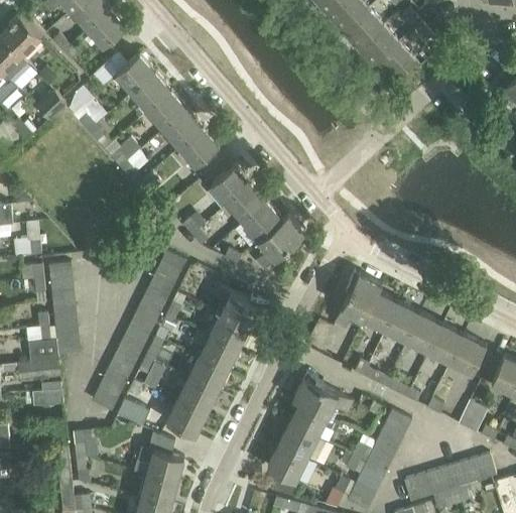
[(44,0),(43,1),(51,11),(63,0),(71,8),(66,12),(67,13),(71,9),(72,10),(84,0),(44,0)]
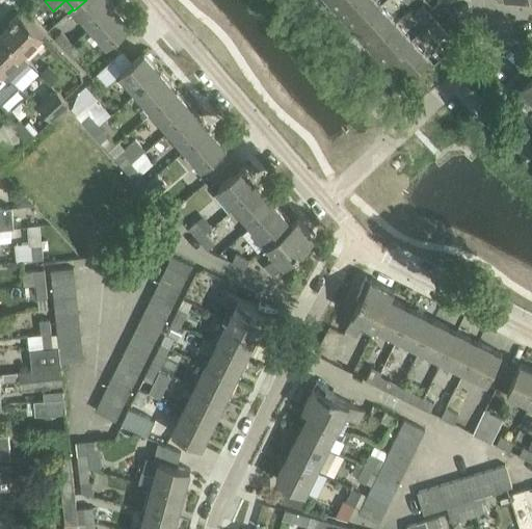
[(107,0),(86,0),(74,10),(90,29),(90,30),(115,8),(114,7),(107,0)]
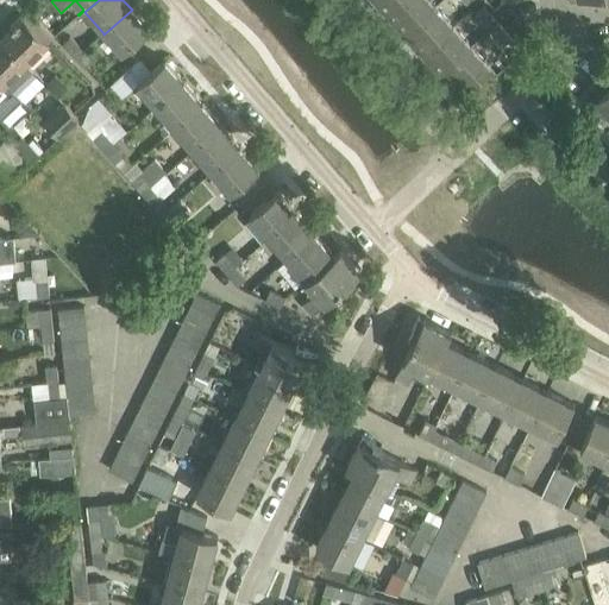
[(371,0),(385,16),(402,0),(371,0)]
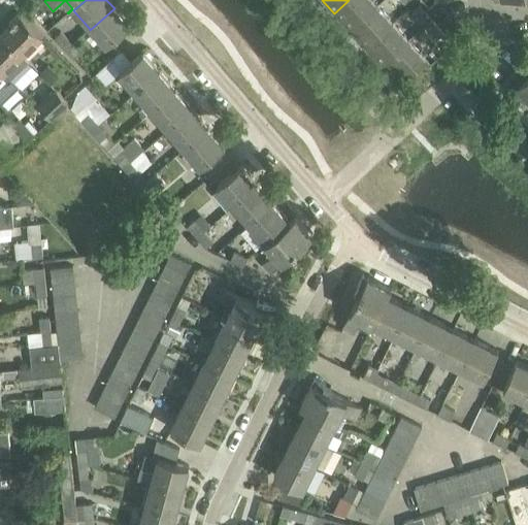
[(351,31),(377,7),(370,0),(349,0),(334,13),(351,31)]
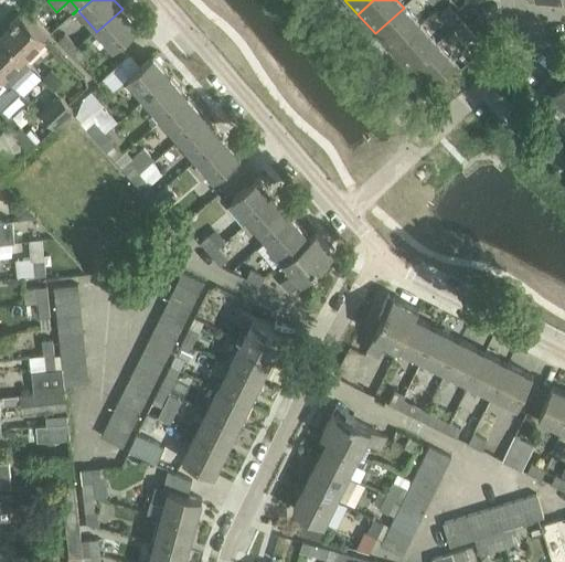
[(420,27),(404,8),(375,33),(392,52),(420,27)]
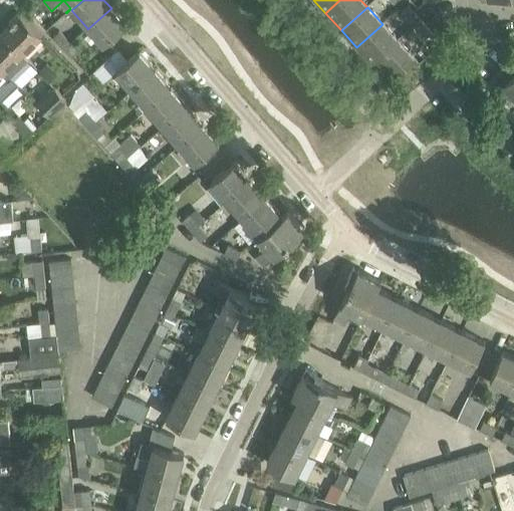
[(111,8),(87,29),(91,33),(103,47),(125,27),(126,26),(111,8)]
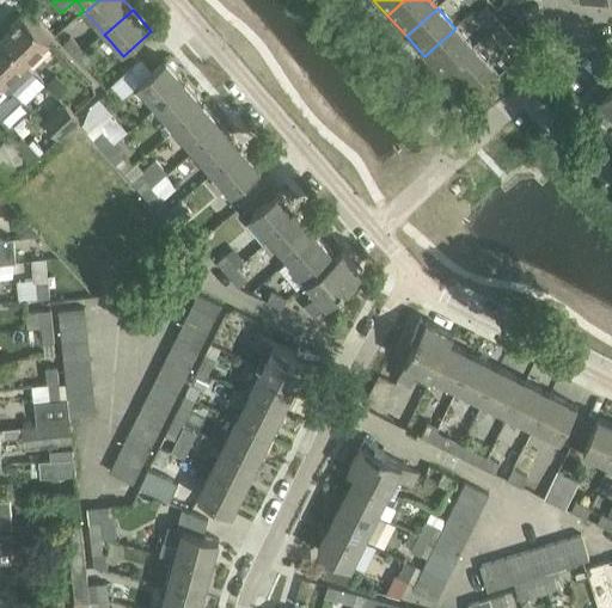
[(490,34),(500,26),(485,11),(477,18),(490,34)]
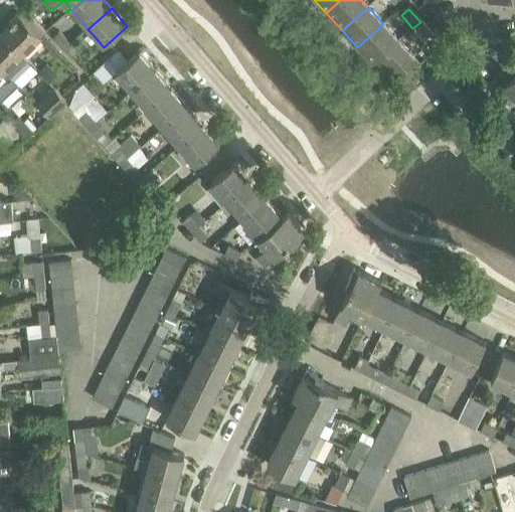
[(17,19),(16,18),(8,25),(9,26),(2,33),(23,55),(41,37),(20,16),(17,19)]
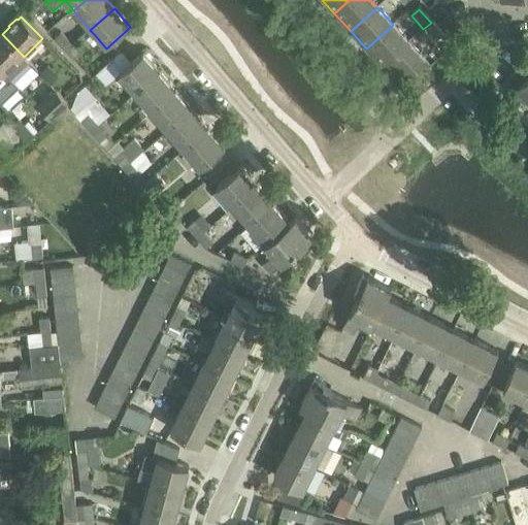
[(431,23),(423,29),(435,42),(442,36),(431,23)]
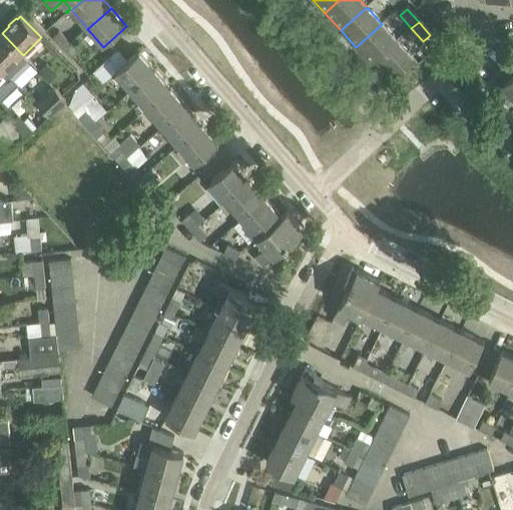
[(356,47),(372,64),(398,41),(382,24),(356,47)]
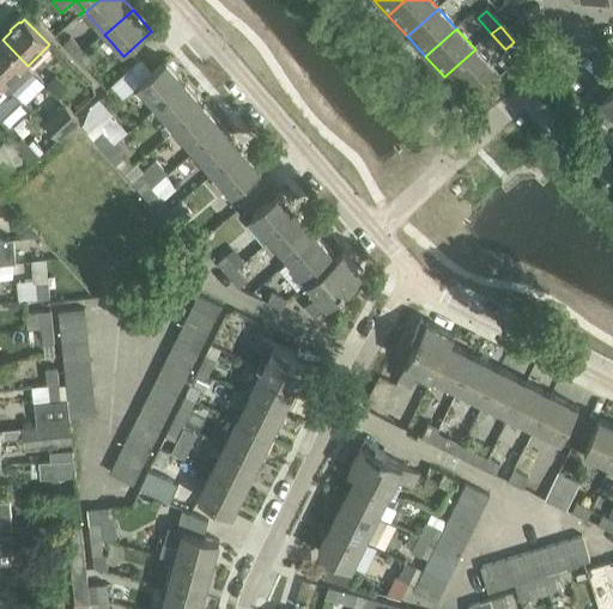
[(34,73),(26,67),(28,66),(2,40),(0,42),(0,79),(13,93),(34,73)]
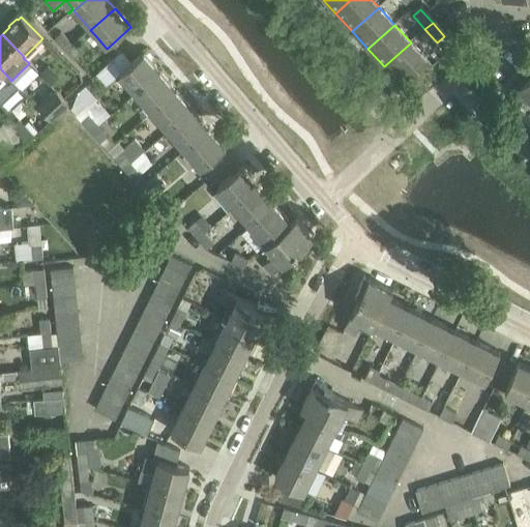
[(55,40),(54,41),(64,52),(71,45),(61,34),(61,35),(55,40)]
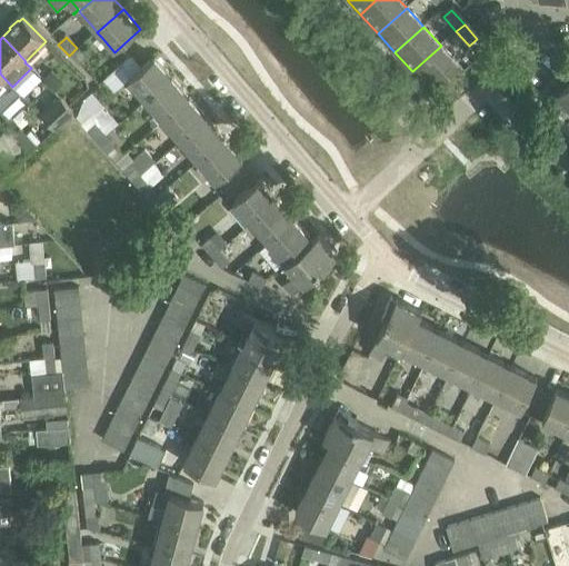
[(458,65),(443,48),(441,46),(412,71),(429,90),(458,65)]
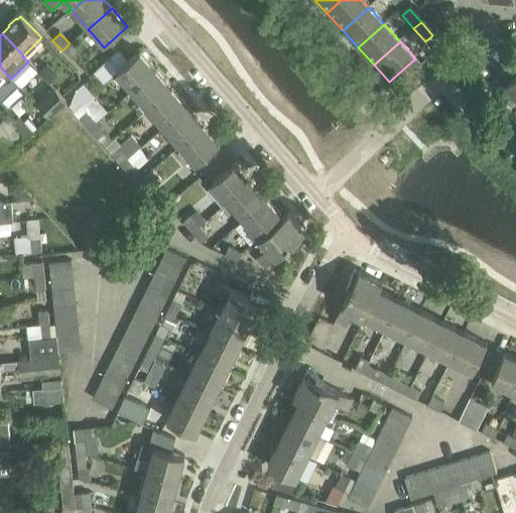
[(70,43),(62,50),(72,60),(73,59),(80,52),(70,43)]
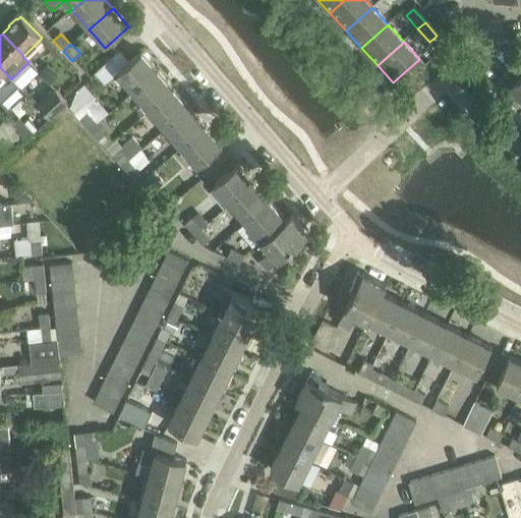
[(157,72),(141,54),(117,74),(133,93),(157,72)]
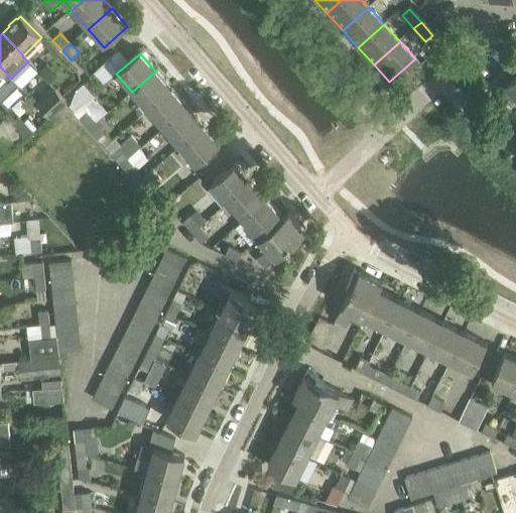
[(38,75),(48,85),(57,77),(46,66),(38,75)]
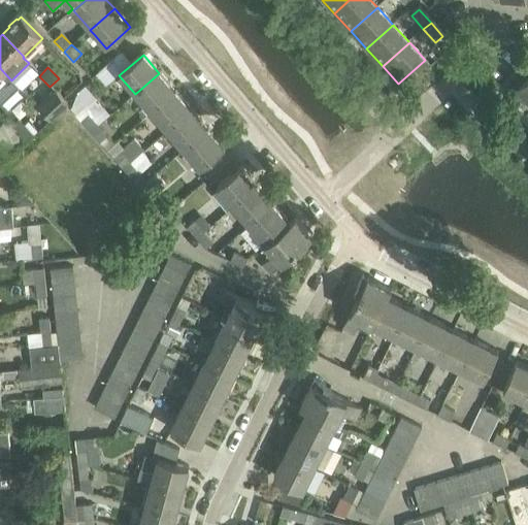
[(0,68),(0,104),(18,87),(11,80),(0,68)]
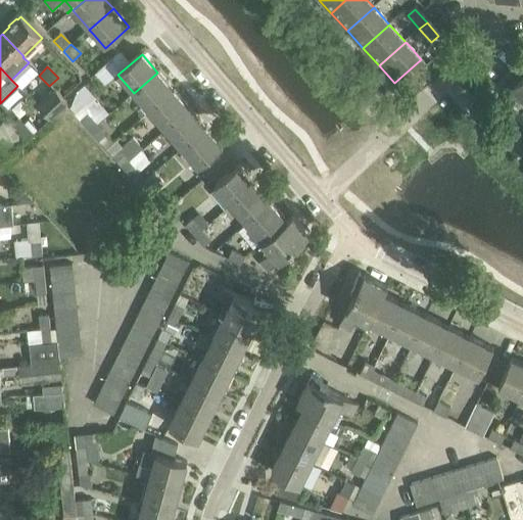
[(174,91),(157,73),(134,93),(150,112),(174,91)]
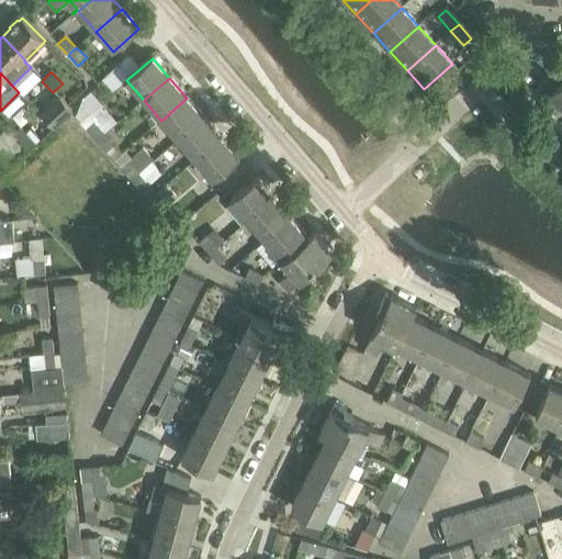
[(561,85),(549,99),(561,111),(561,85)]
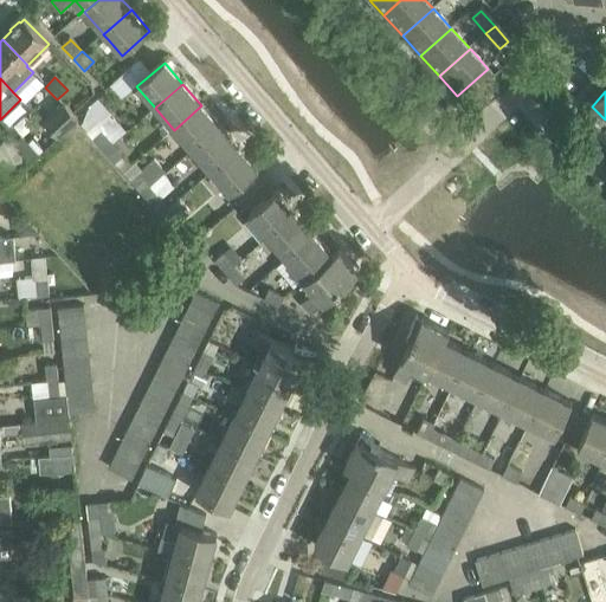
[(15,115),(27,127),(38,116),(26,104),(15,115)]
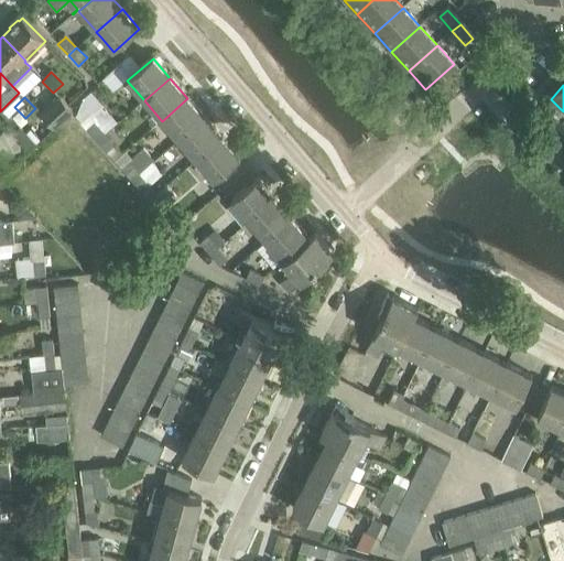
[(60,97),(40,115),(53,129),(54,130),(67,118),(74,112),(67,106),(60,97)]
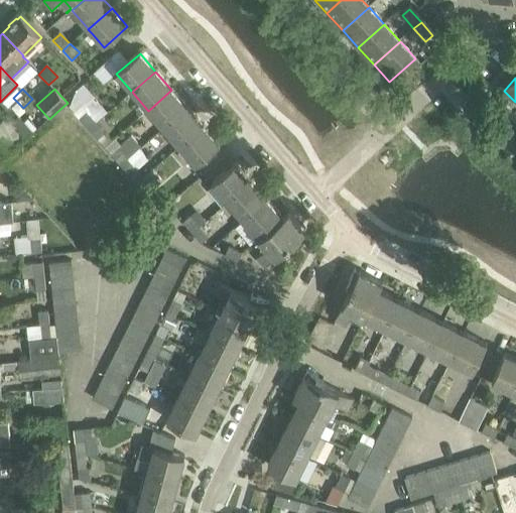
[(148,111),(164,129),(187,109),(171,90),(148,111)]
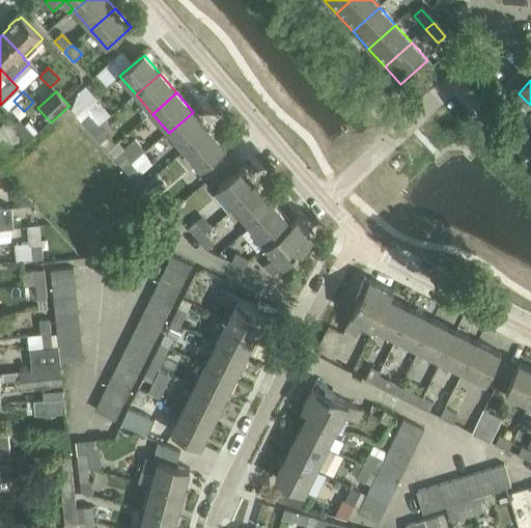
[(82,122),(82,123),(91,134),(99,128),(107,120),(98,110),(90,117),(89,116),(83,122),(82,122)]
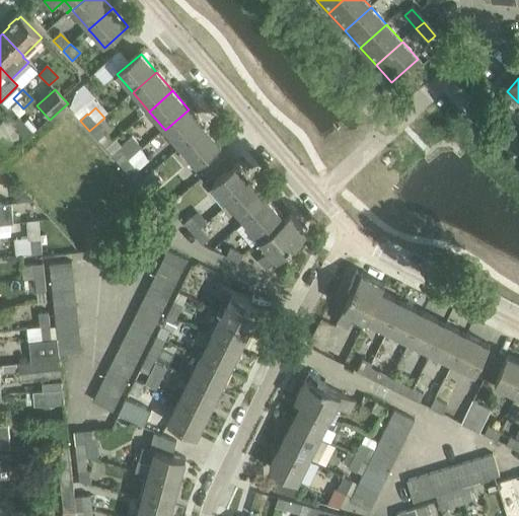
[(165,130),(180,148),(205,128),(189,109),(165,130)]
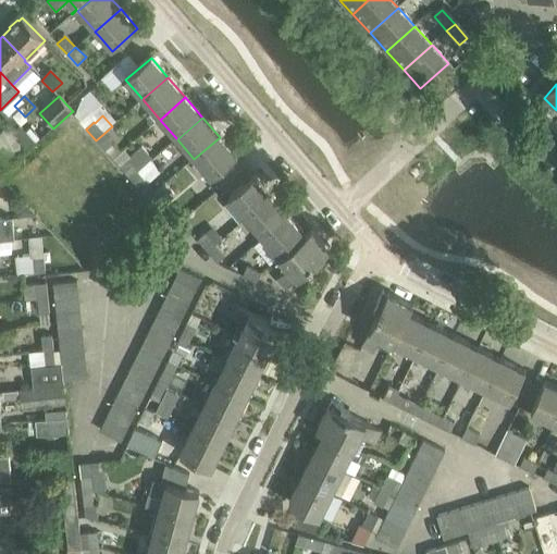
[(103,134),(96,140),(106,152),(114,145),(103,134)]
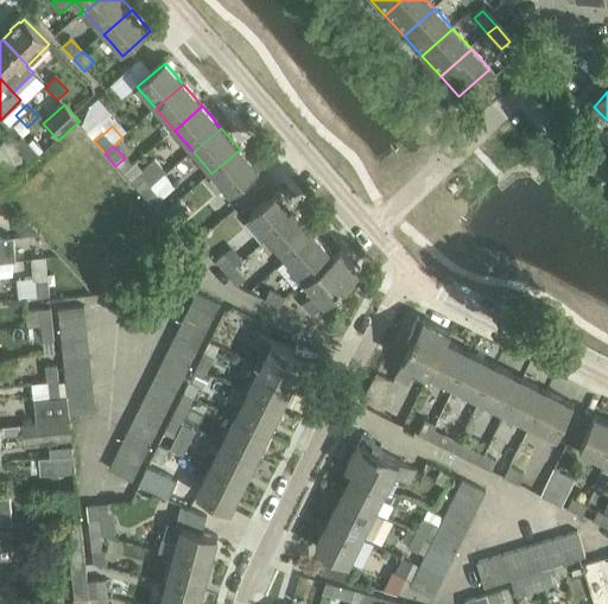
[(259,171),(240,150),(211,173),(230,196),(259,171)]
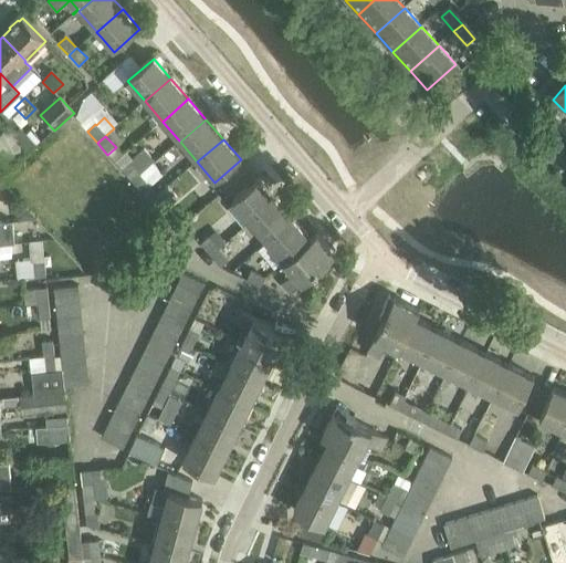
[(115,163),(122,171),(132,183),(139,176),(155,163),(145,152),(133,162),(126,153),(115,163)]
